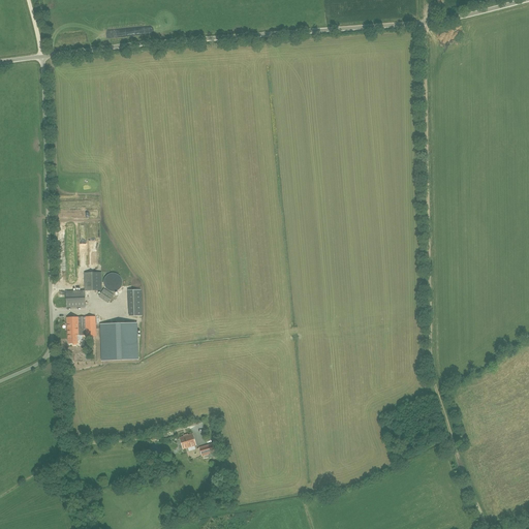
[(102,290),(101,273),(85,273),(86,291),(102,290)]
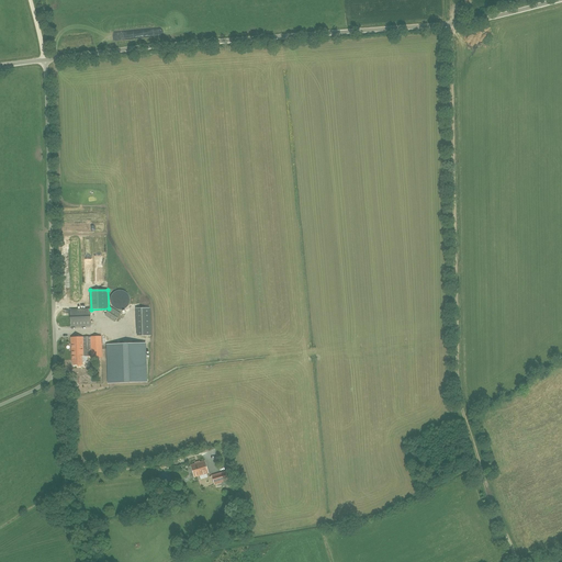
[(117,303),(115,305),(117,308),(132,302),(128,293),(124,295),(125,298),(116,301),(117,303)]
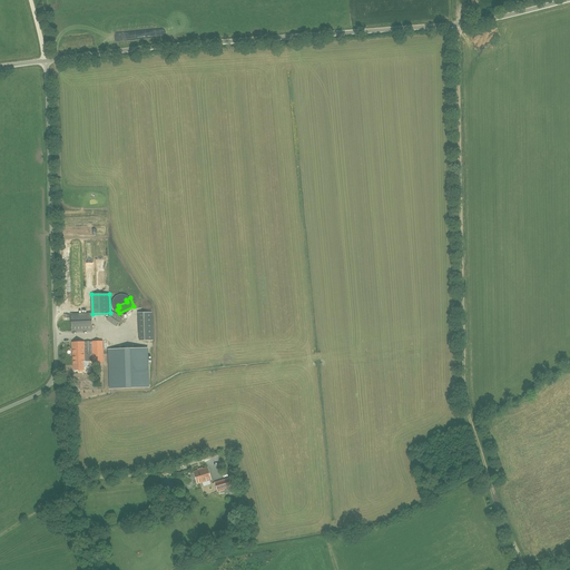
[(111,312),(107,320),(117,326),(123,318),(111,312)]
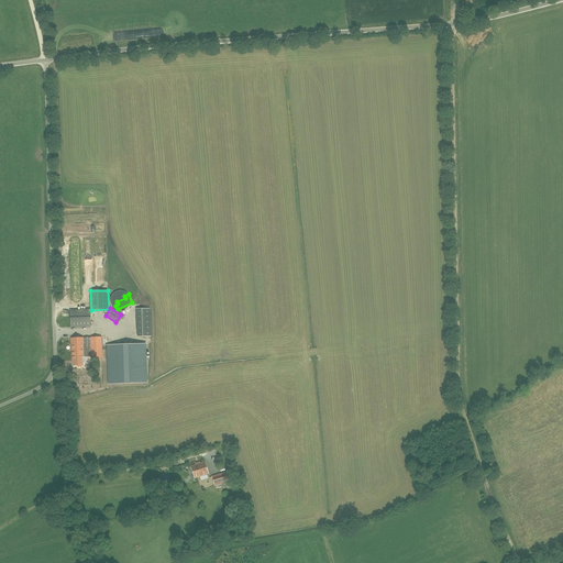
[(152,338),(151,309),(136,310),(138,339),(152,338)]
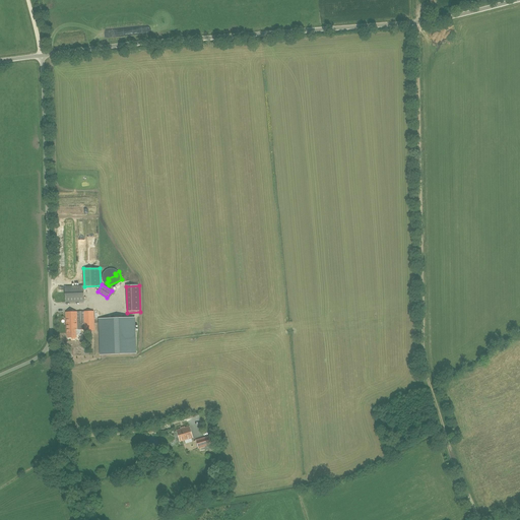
[(65,286),(65,303),(83,302),(83,286),(65,286)]
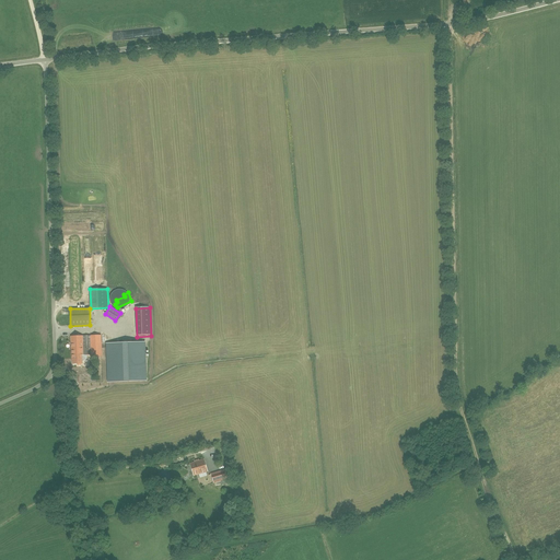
[(102,357),(101,339),(101,337),(101,336),(71,337),(72,359),(73,359),(73,364),(78,364),(78,365),(81,365),(81,363),(82,363),(82,356),(91,356),(91,358),(102,357)]
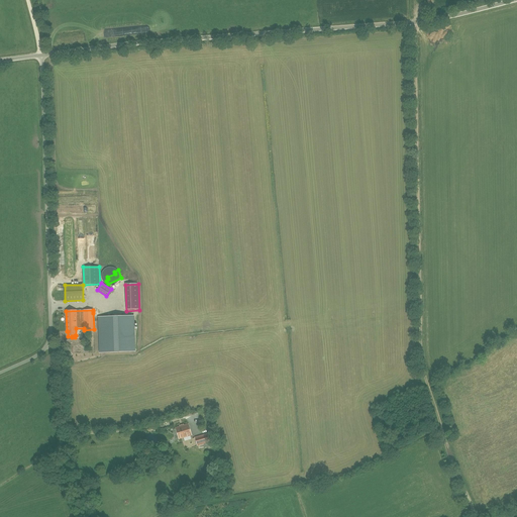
[(134,351),(132,316),(99,317),(100,352),(134,351)]
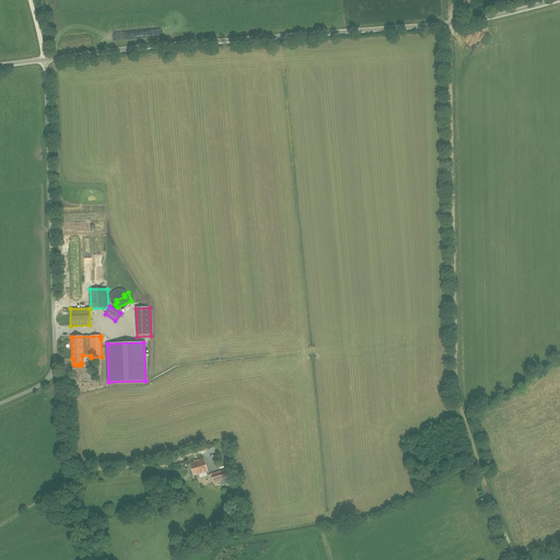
[(190,464),(194,476),(208,471),(203,459),(190,464)]
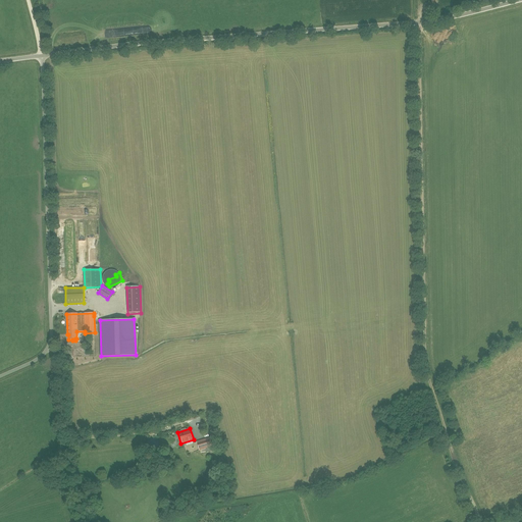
[(197,441),(200,450),(214,446),(211,437),(197,441)]
